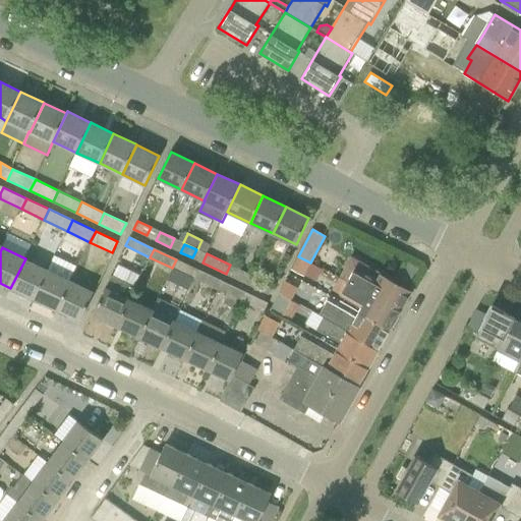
[(303,276),(310,263),(298,256),(291,270),(303,276)]
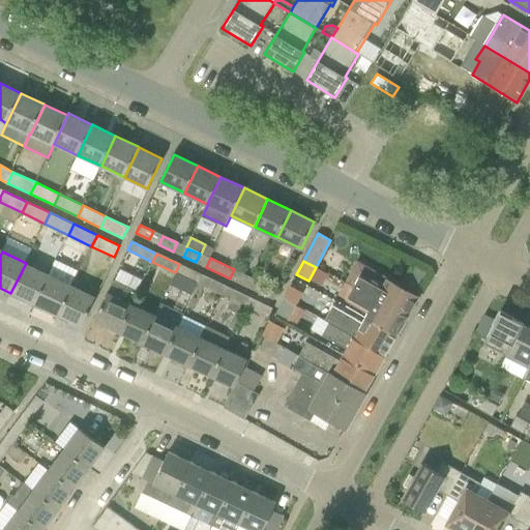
[(418,297),(387,280),(357,262),(345,283),(408,316),(418,297)]
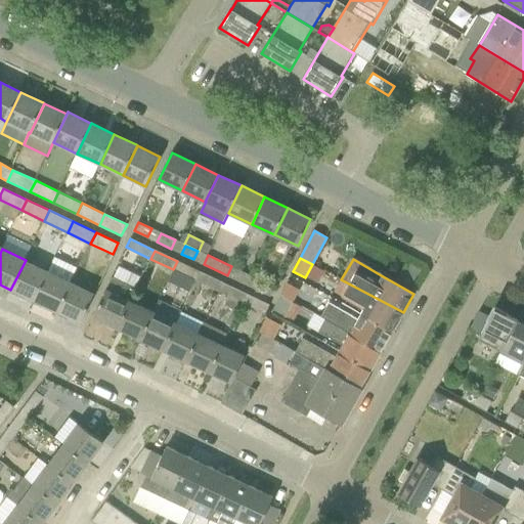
[(10,290),(11,290),(34,301),(48,271),(26,260),(10,290)]
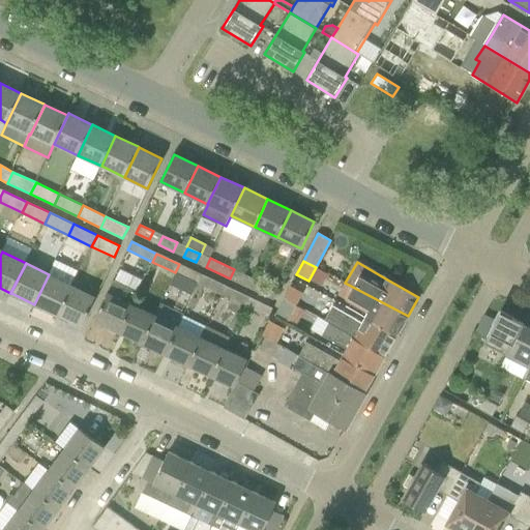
[(202,275),(179,264),(175,272),(198,284),(202,275)]
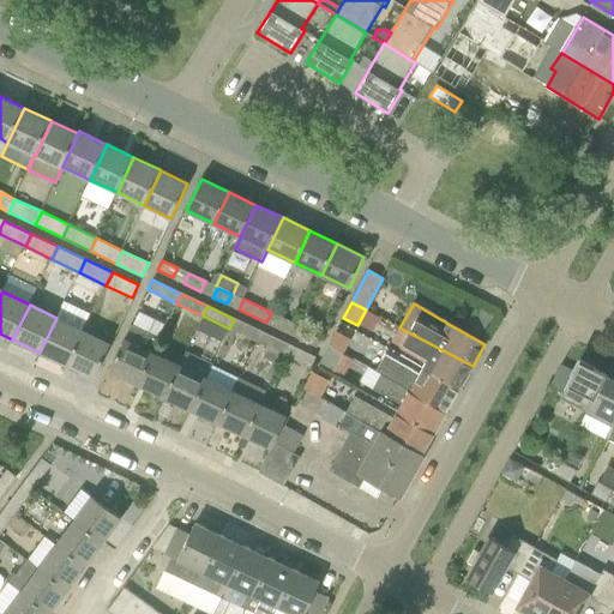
[(161,337),(158,337),(164,324),(139,311),(133,324),(132,324),(109,371),(137,384),(152,351),(154,353),(161,337)]
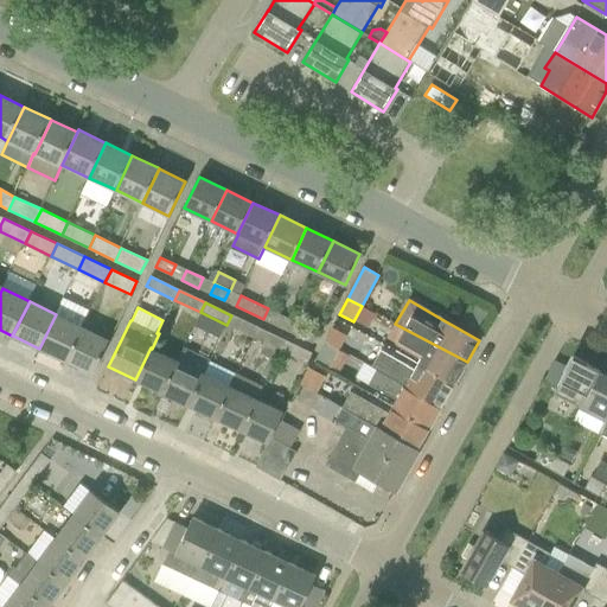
[(263,319),(289,332),(294,321),(268,308),(263,319)]
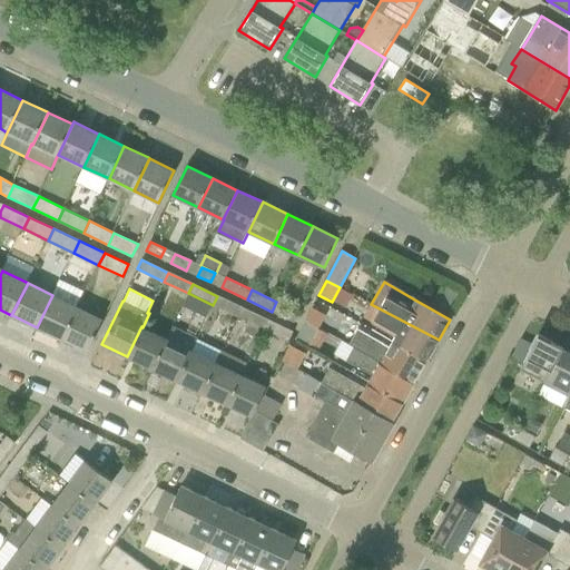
[(37,327),(60,340),(62,340),(78,307),(52,295),(37,327)]
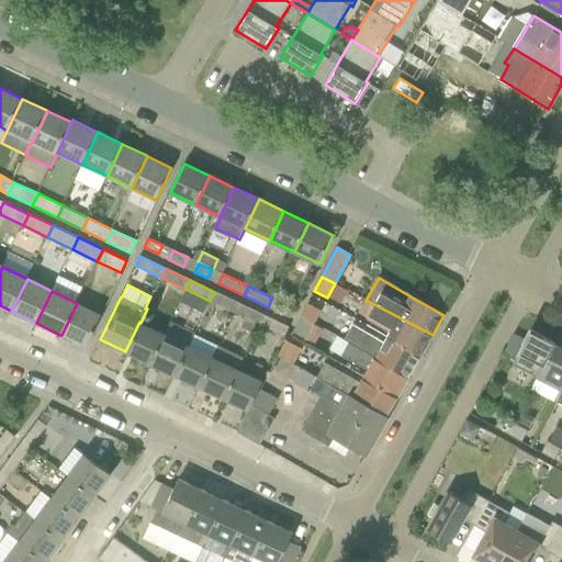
[(430,301),(441,307),(446,296),(435,291),(430,301)]
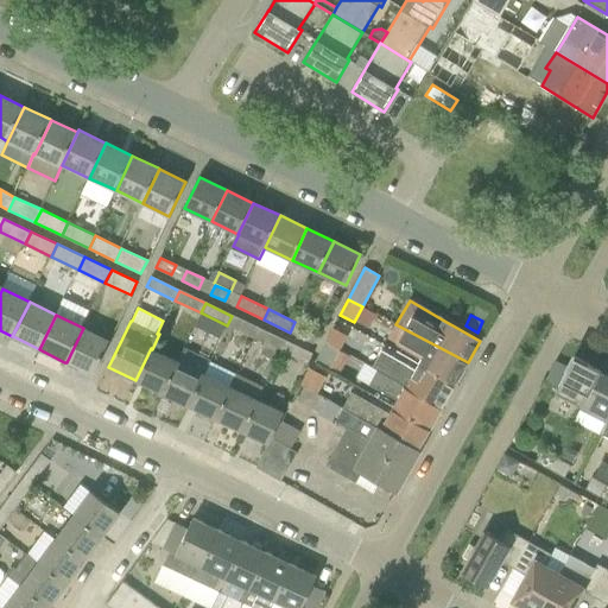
[(254,339),(259,329),(232,316),(227,325),(254,339)]
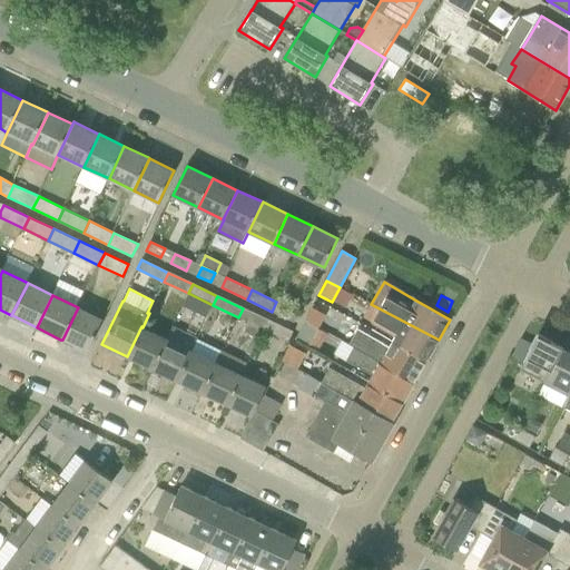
[(298,312),(276,302),(272,312),(294,322),(298,312)]
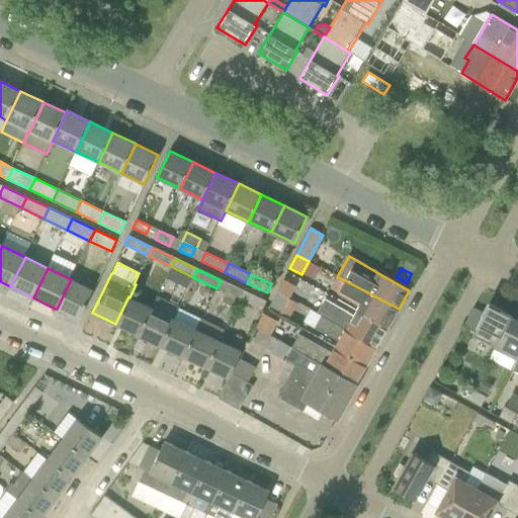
[(331,288),(339,292),(338,294),(359,307),(357,310),(387,328),(389,328),(399,309),(337,276),(331,288)]
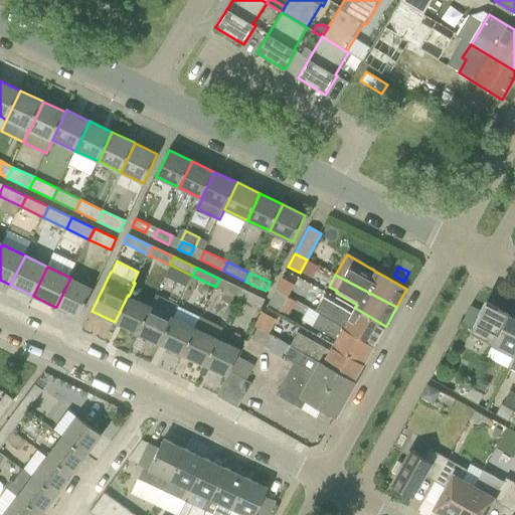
[(56,307),(78,318),(93,288),(70,278),(56,307)]
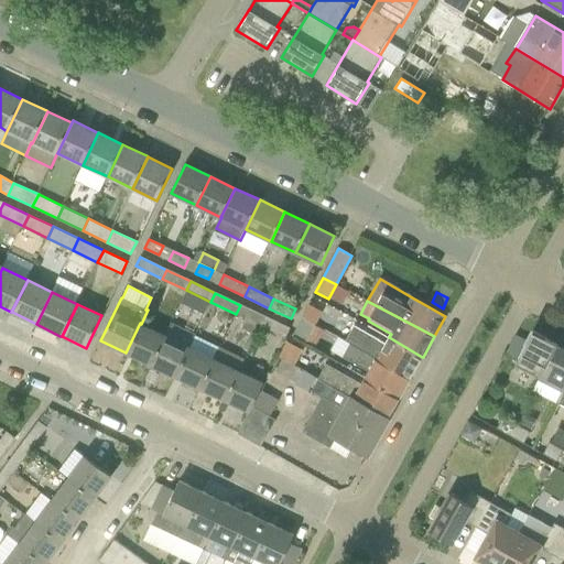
[(303,317),(316,324),(323,312),(310,305),(303,317)]
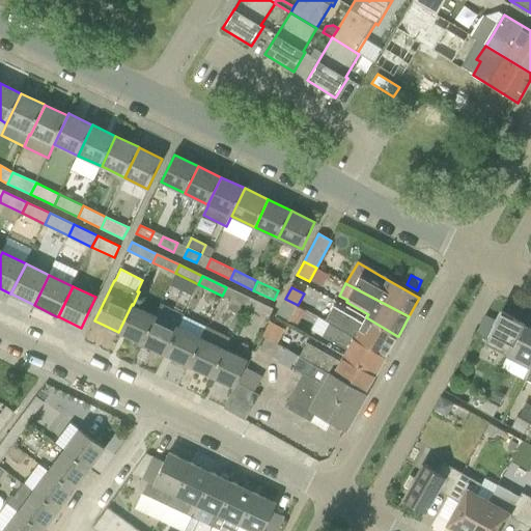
[(235,291),(232,300),(245,306),(249,298),(235,291)]
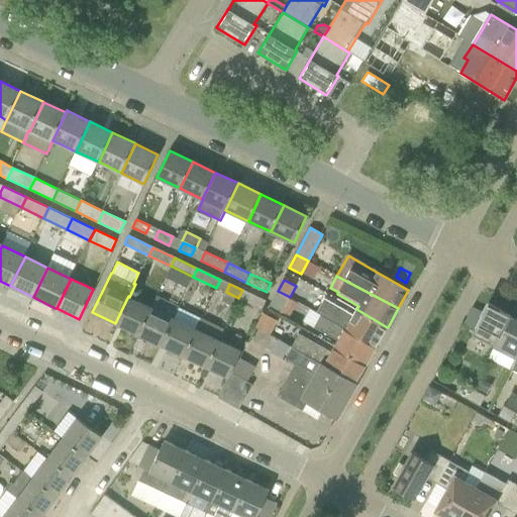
[(284,308),(290,297),(278,291),(272,302),(284,308)]
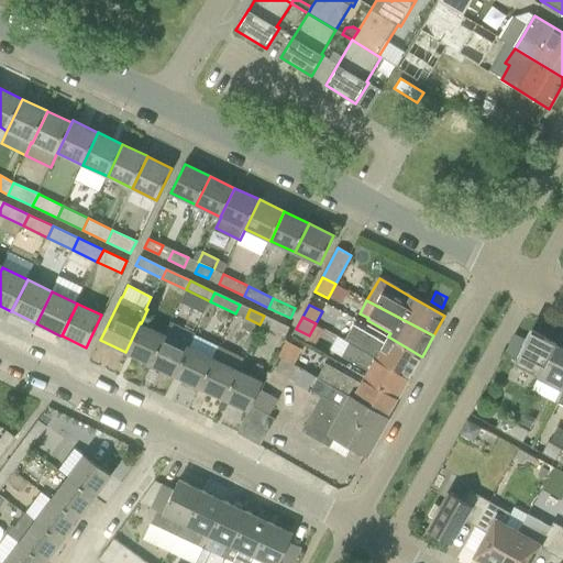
[(261,326),(260,324),(246,318),(241,328),(256,335),(261,326)]
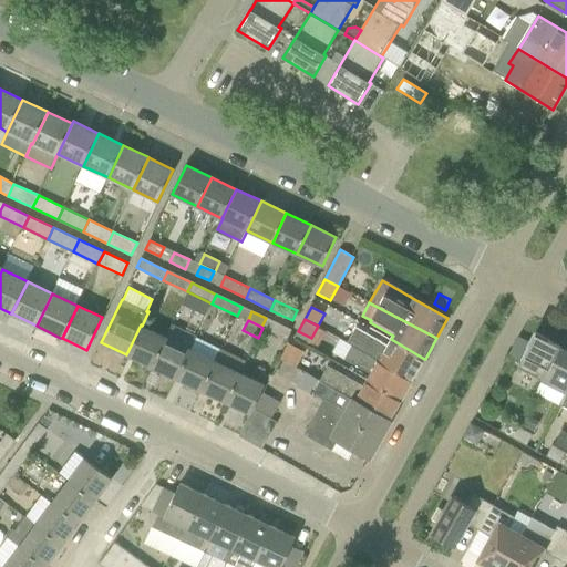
[(276,323),(271,332),(287,339),(291,330),(276,323)]
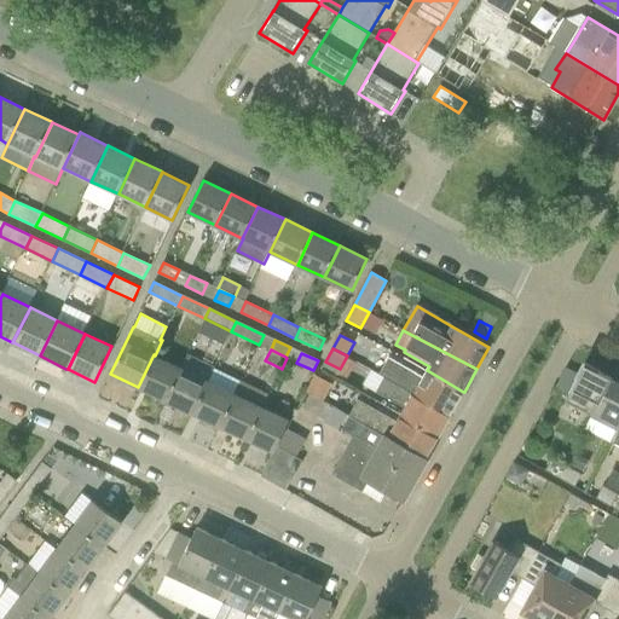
[(138,387),(166,400),(180,368),(155,356),(154,354),(138,387)]
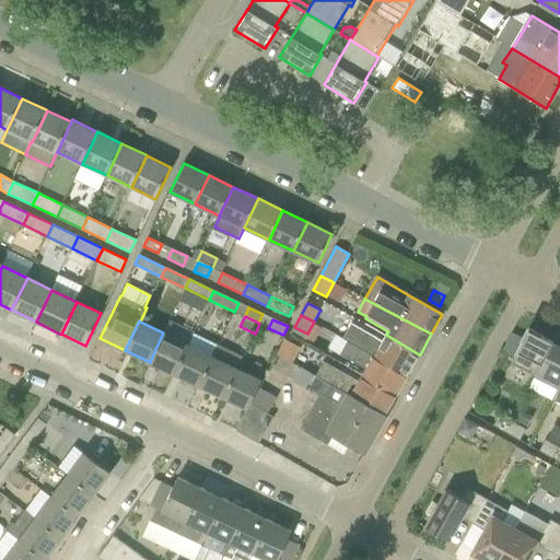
[(165,334),(163,333),(150,362),(174,374),(188,345),(189,346),(195,334),(195,333),(171,321),(165,334)]
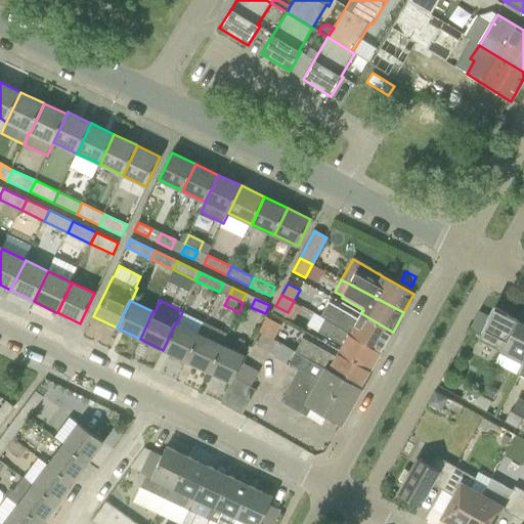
[(361,313),(358,319),(330,303),(321,316),(326,319),(325,319),(381,351),(392,332),(361,313)]
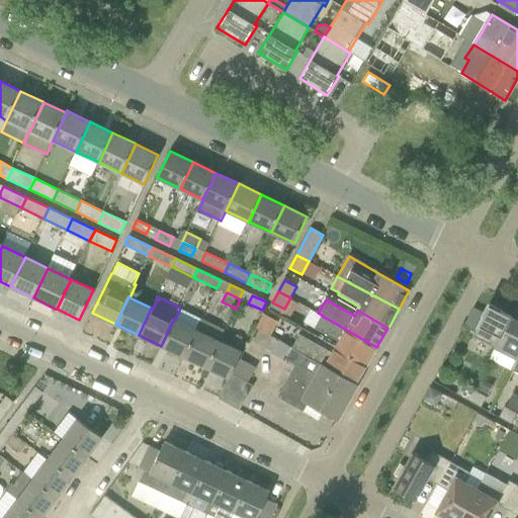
[(473,337),(475,336),(496,347),(511,318),(502,313),(503,311),(490,304),(472,336),(473,337)]
